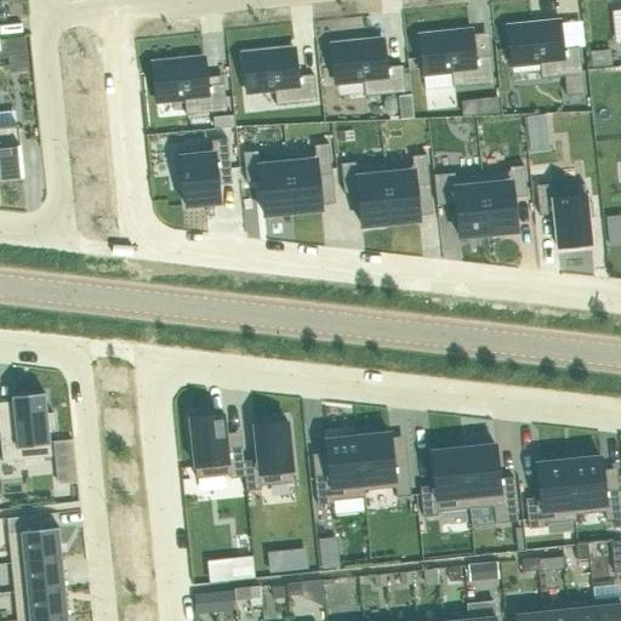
[(559,22),(507,28),(512,67),(540,63),(541,79),(563,78),(582,75),(579,49),(562,50),(559,22)]
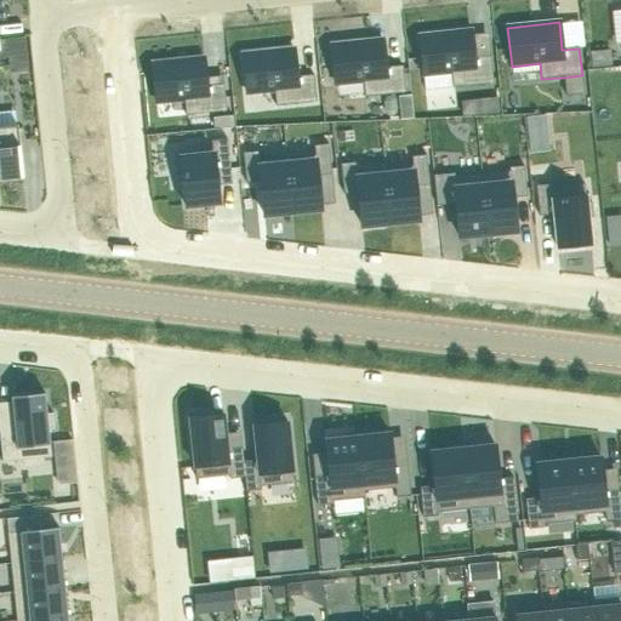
[(471,32),(420,36),(423,75),(425,91),(453,89),(494,85),(491,57),(474,60),(471,32)]
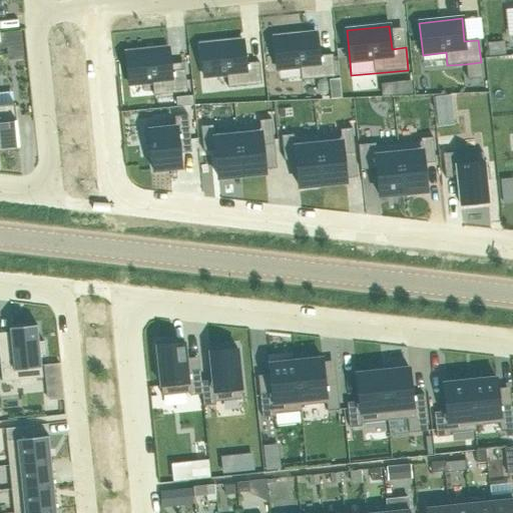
[(316,33),(274,38),(277,70),(300,67),(301,80),(335,77),(333,55),(319,56),(316,33)]
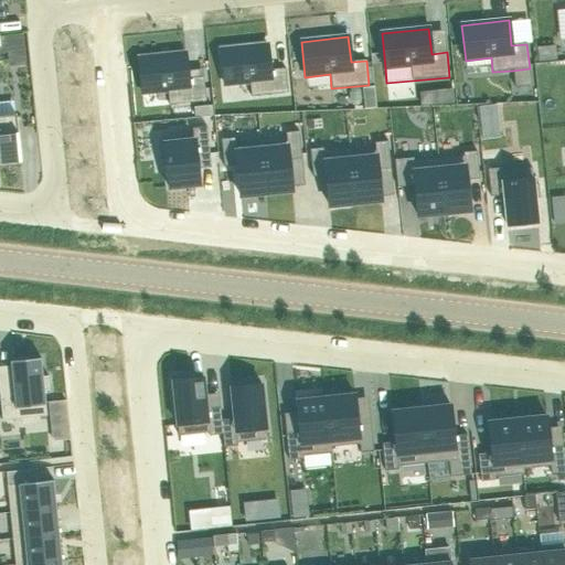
[(267,45),(221,50),(224,85),(249,83),(251,97),(288,93),(286,68),(270,71),(267,45)]
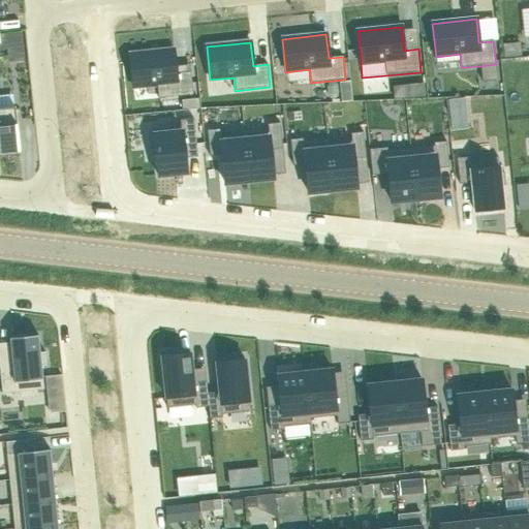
[(520,43),(503,45),(504,58),(521,56),(520,43)]
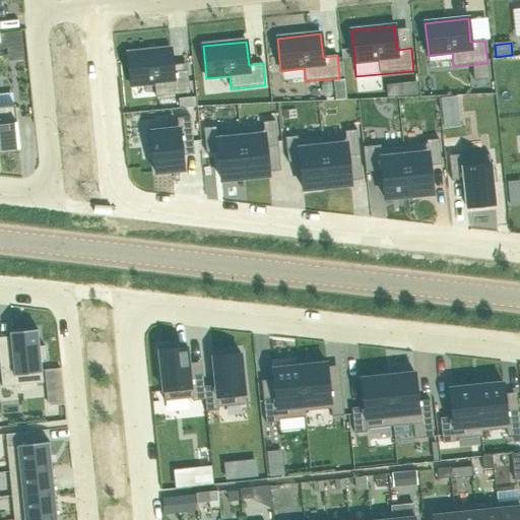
[(171,50),(128,54),(131,86),(154,84),(155,98),(190,93),(187,71),(174,72),(171,50)]
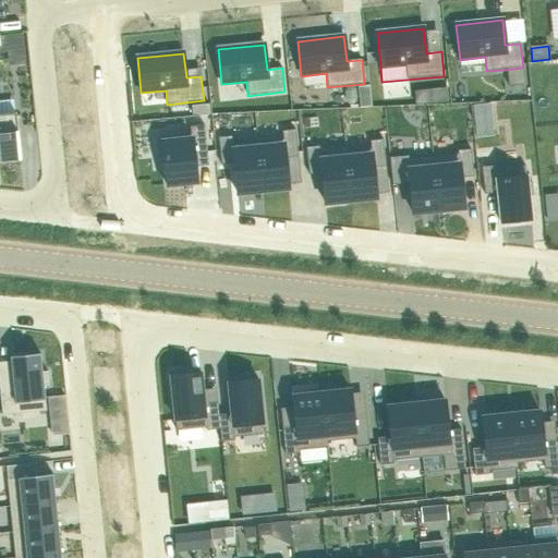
[(524,84),(523,68),(506,70),(508,86),(524,84)]
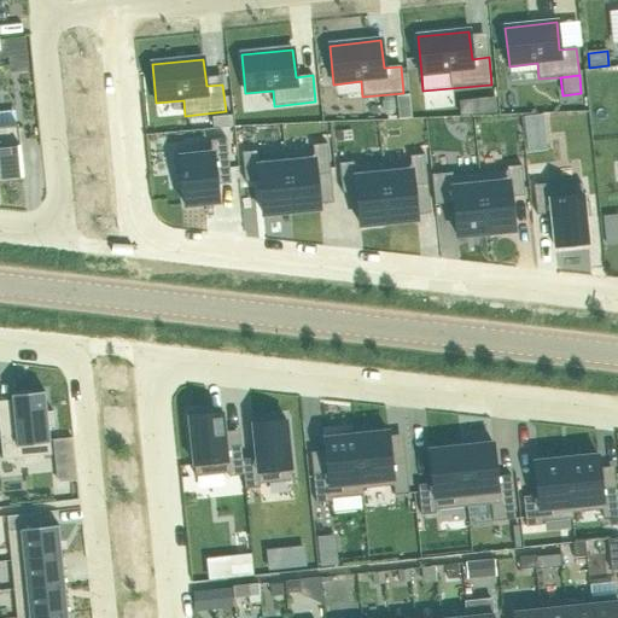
[(458,101),(460,117),(473,116),(497,115),(496,98),(458,101)]
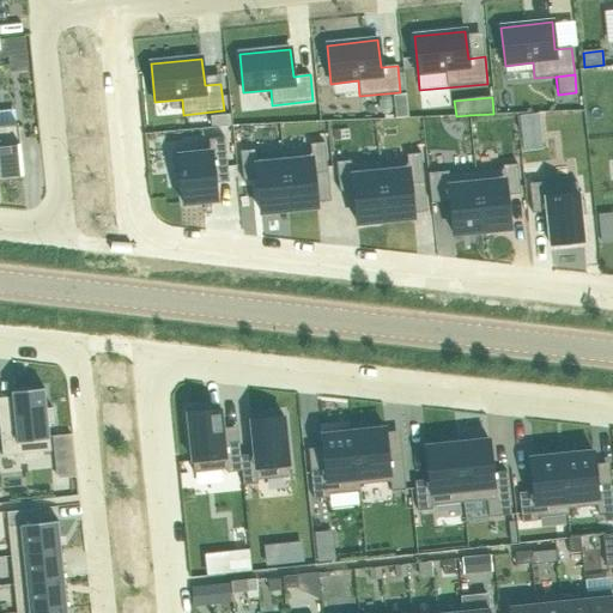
[(231,126),(230,116),(211,117),(212,127),(231,126)]
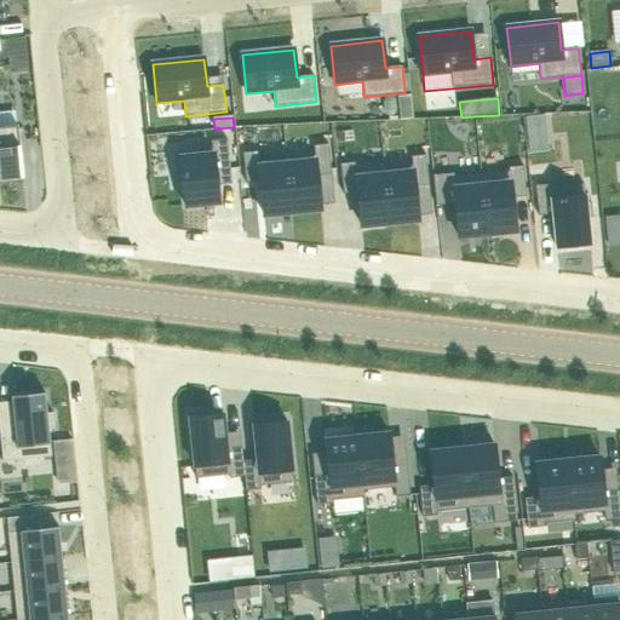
[(17,126),(0,127),(0,181),(23,178),(21,161),(17,126)]
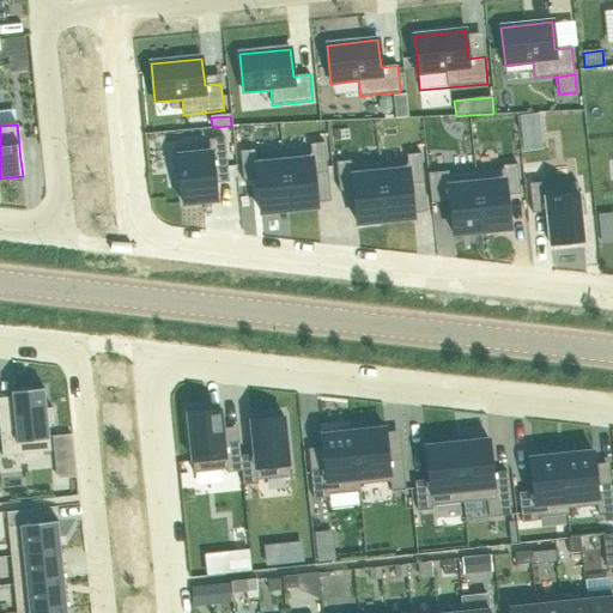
[(178,157),(174,158),(175,173),(180,173),(183,205),(217,201),(213,169),(228,168),(224,138),(208,140),(210,147),(177,151),(178,157)]
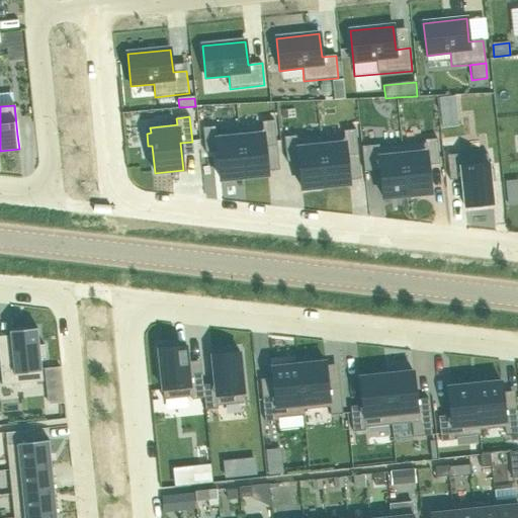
[(263,130),(239,132),(244,177),(268,175),(265,147),(276,146),(274,120),(262,122),(263,130)]
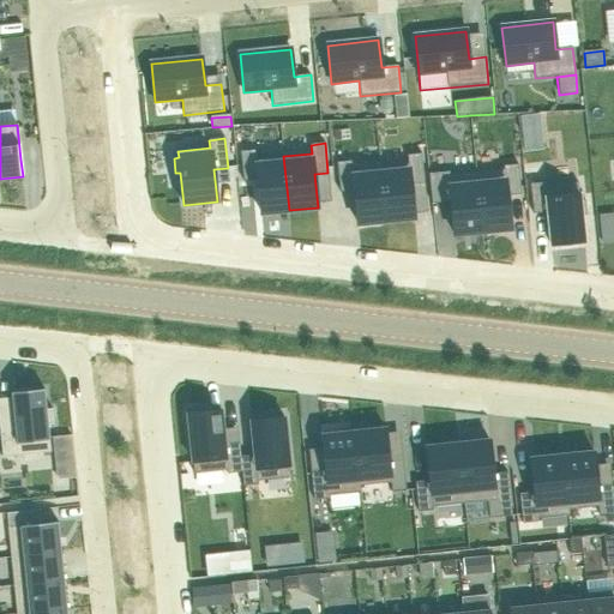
[(254,150),(240,152),(244,181),(257,180),(260,214),(289,210),(283,156),(256,160),(254,150)]
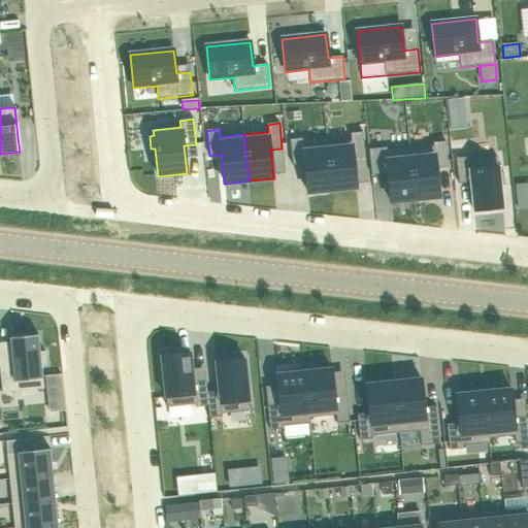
[(327,139),(326,139),(332,191),(356,188),(353,160),(365,158),(363,132),(350,134),(351,141),(328,143),(327,139)]
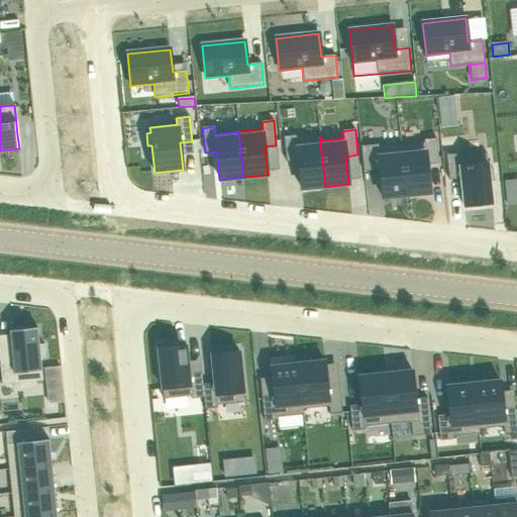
[(296,135),(284,137),(286,163),(298,161),(301,189),(325,187),(319,136),(296,138),(296,135)]
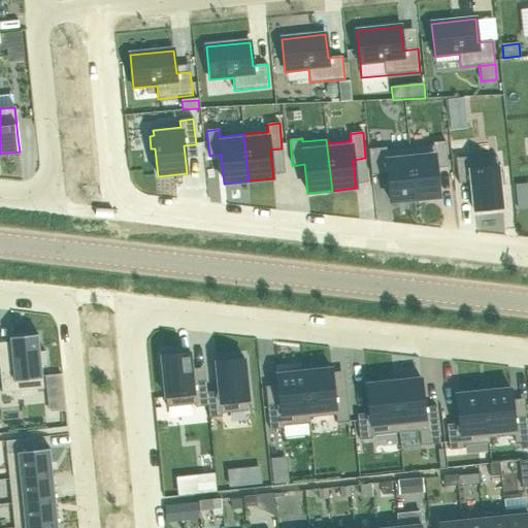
[(433,145),(409,149),(415,200),(439,197),(436,169),(449,167),(446,142),(433,143),(433,145)]
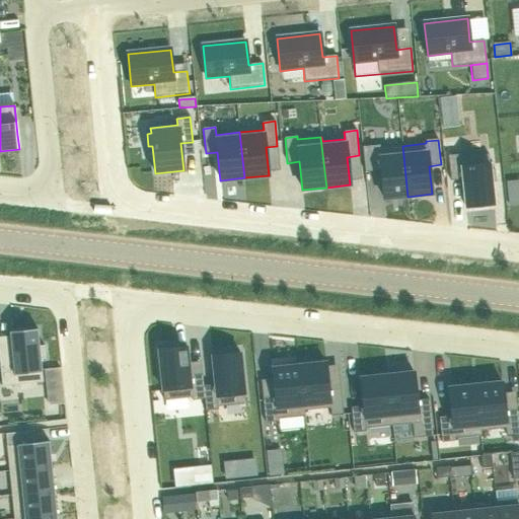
[(380,145),(362,147),(365,172),(381,170),(383,199),(408,197),(402,146),(380,148),(380,145)]
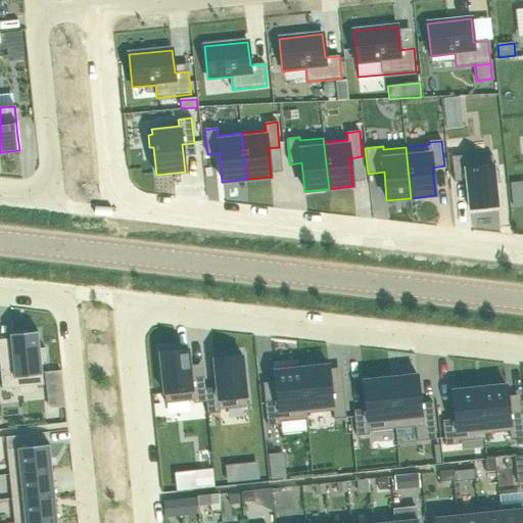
[(465,155),(452,157),(454,183),(466,181),(469,209),(497,206),(495,184),(500,184),(497,171),(494,172),(492,156),(465,158),(465,155)]
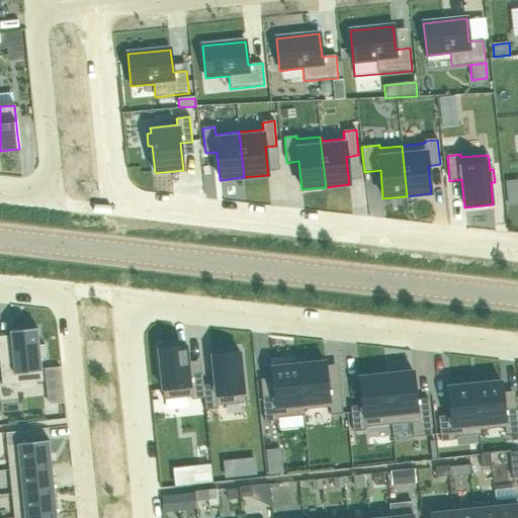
[(11,355),(0,356),(0,368),(2,386),(44,381),(40,359),(46,359),(45,345),(39,345),(37,329),(14,331),(9,331),(11,355)]
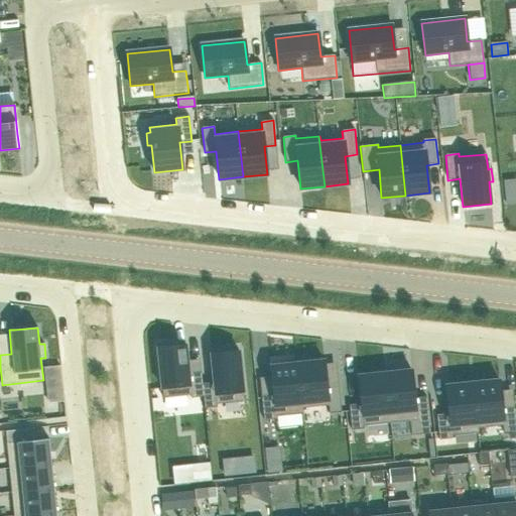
[(159,348),(157,348),(162,398),(190,395),(190,398),(203,397),(204,397),(202,384),(201,372),(188,373),(185,345),(173,347),(173,343),(158,345),(159,348)]
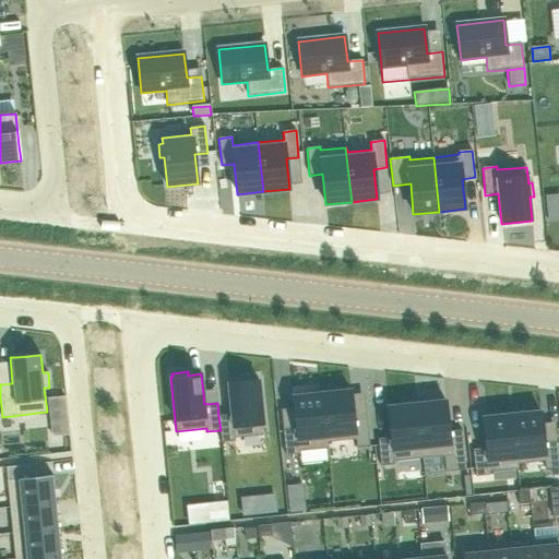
[(218,416),(221,430),(219,430),(222,443),(235,441),(235,438),(264,435),(259,380),(258,381),(257,377),(241,379),(241,382),(228,384),(232,415),(218,416)]
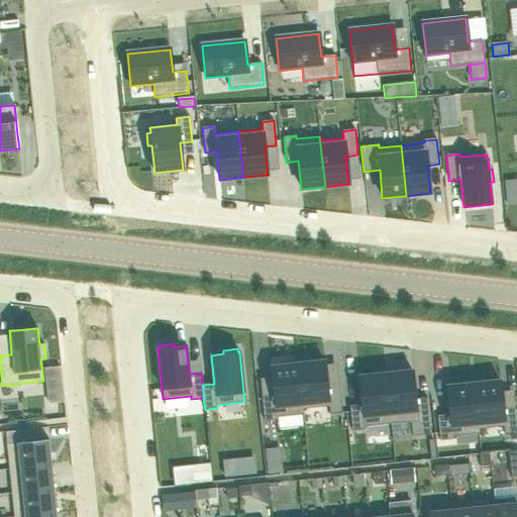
[(309,359),(297,360),(302,409),(303,409),(329,407),(329,414),(342,413),(339,388),(327,389),(324,362),(310,363),(309,359)]
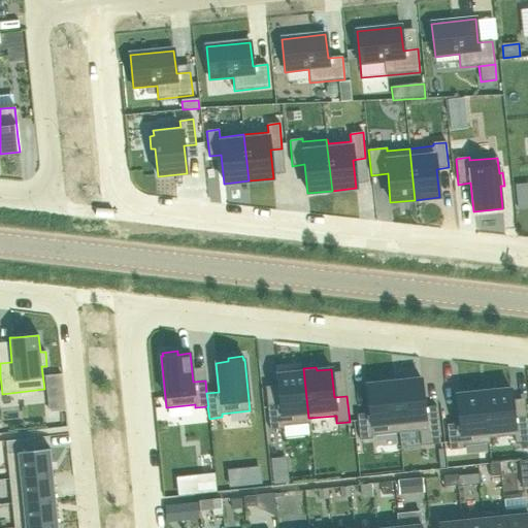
[(279,403),(267,404),(270,430),(284,429),(284,426),(310,423),(309,418),(308,418),(303,368),(292,369),(292,373),(276,374),(279,403)]
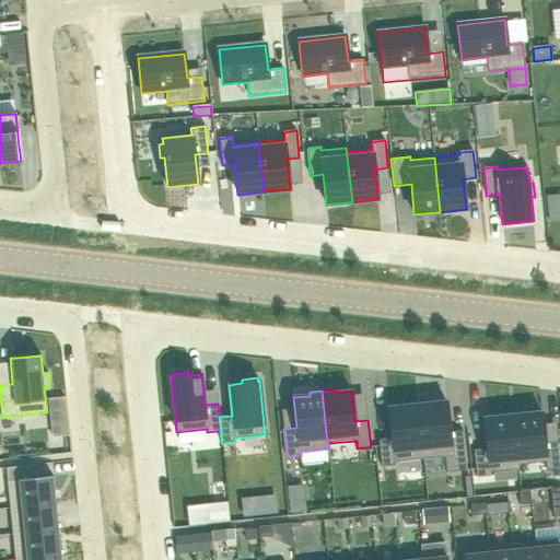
[(66,397),(49,399),(54,438),(69,435),(66,397)]
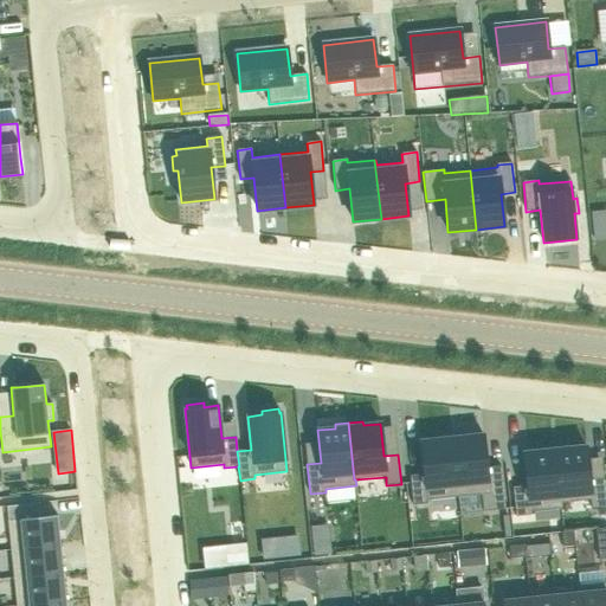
[(465,432),(451,434),(458,497),(481,495),(483,511),(505,509),(501,466),(487,468),(483,434),(465,437),(465,432)]
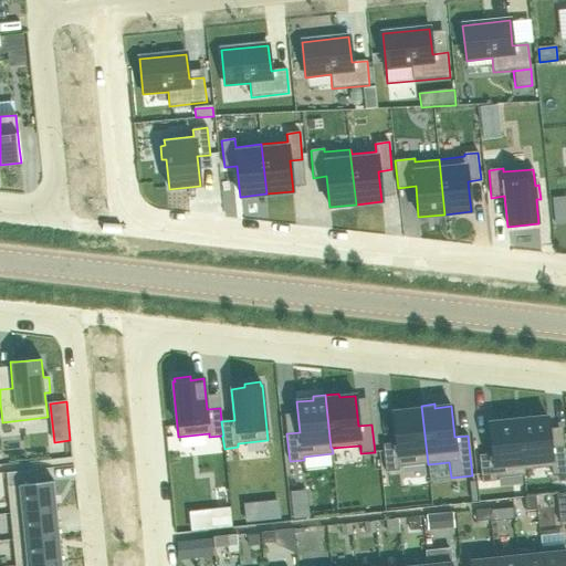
[(396,443),(383,444),(386,472),(399,471),(399,468),(428,464),(421,406),(409,407),(409,410),(392,412),(396,443)]
